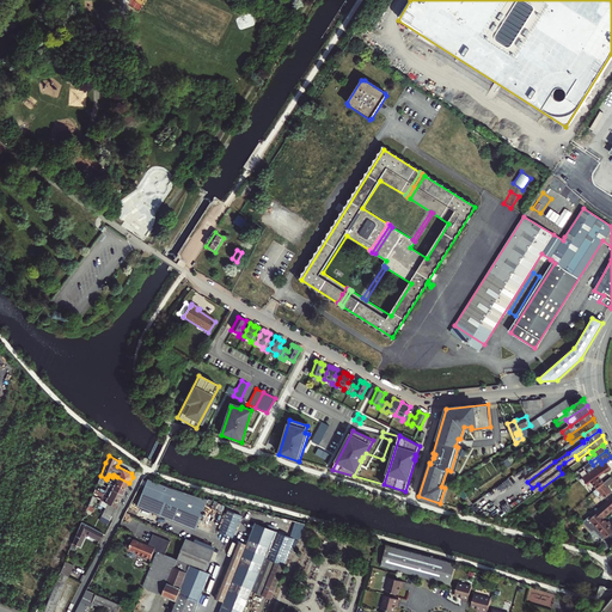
[(524,477),(527,482),(555,461),(551,457),(524,477)]
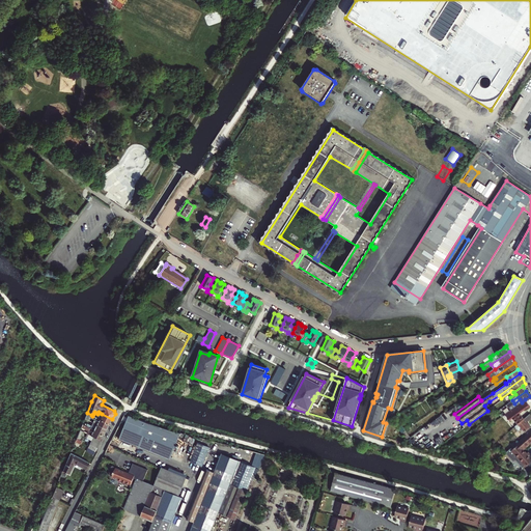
[(518,424),(524,419),(519,412),(523,409),(524,411),(530,406),(525,399),(522,402),(504,415),(509,419),(511,417),(518,424)]
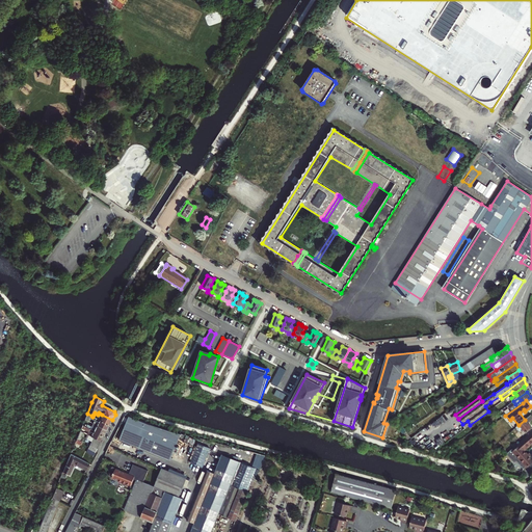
[(494,407),(490,402),(485,406),(488,411),(494,407)]
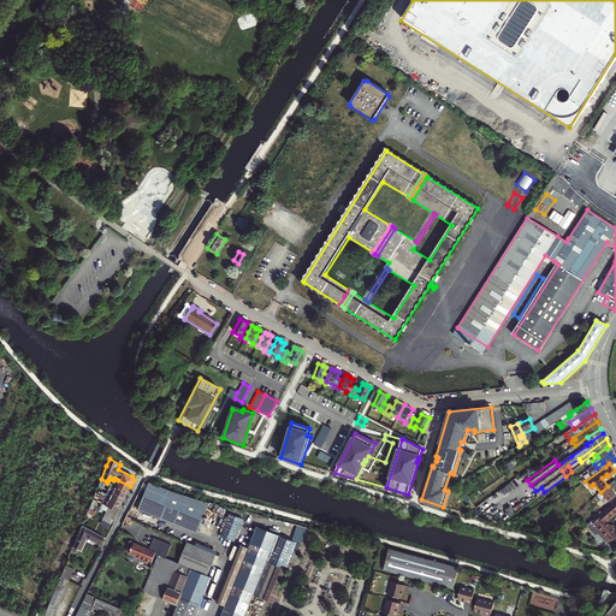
[(118,480),(114,486),(126,492),(130,486),(118,480)]
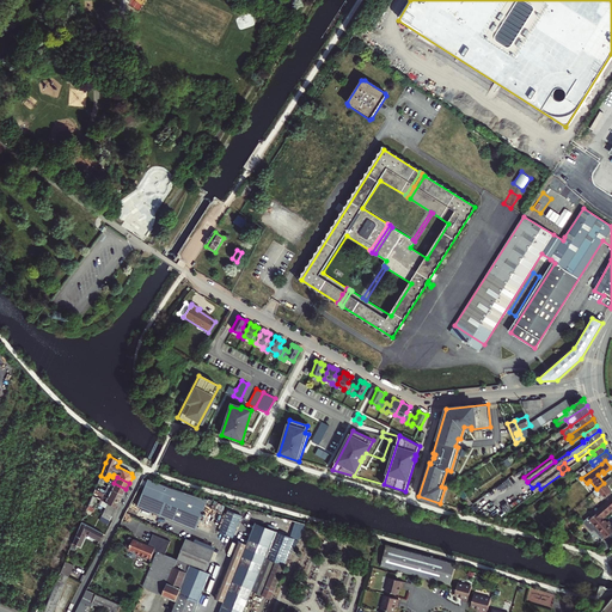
[(611,481),(611,478),(611,477),(604,483),(597,489),(595,490),(599,495),(601,494),(605,497),(611,491),(607,487),(611,481)]
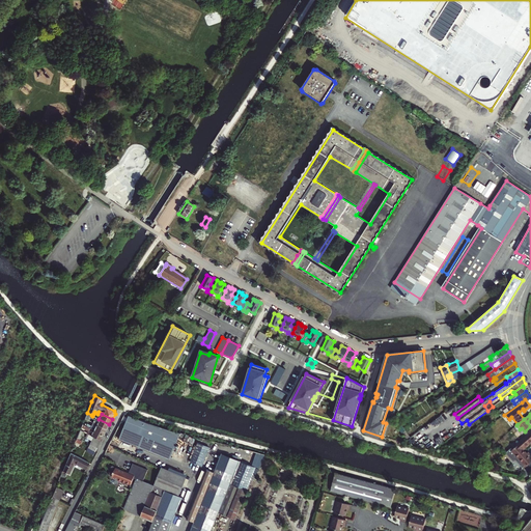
[(151,424),(130,415),(119,440),(170,460),(173,452),(177,443),(180,435),(172,431),(172,430),(151,424)]
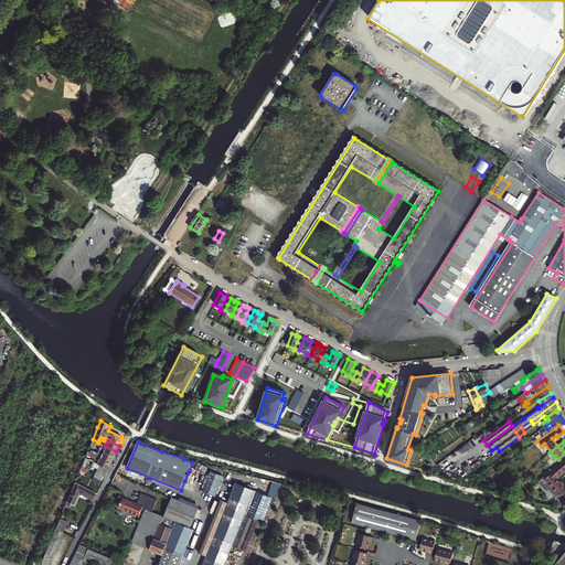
[(100,447),(98,450),(114,457),(116,451),(105,446),(103,445),(98,443),(97,445),(100,447)]
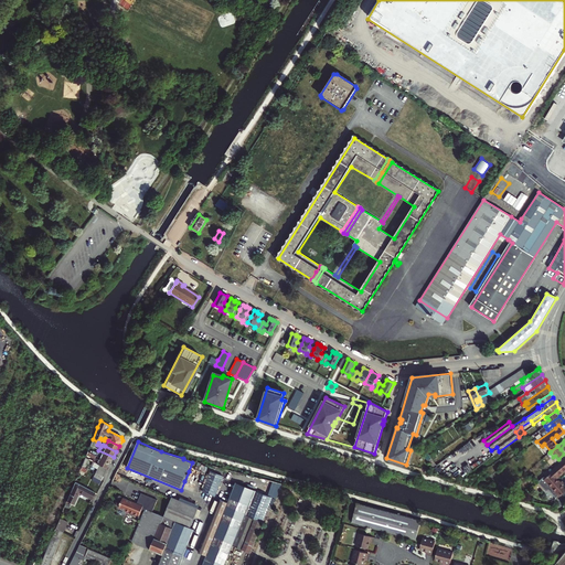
[(114,457),(98,450),(97,452),(94,451),(95,448),(91,446),(87,451),(110,464),(114,457)]
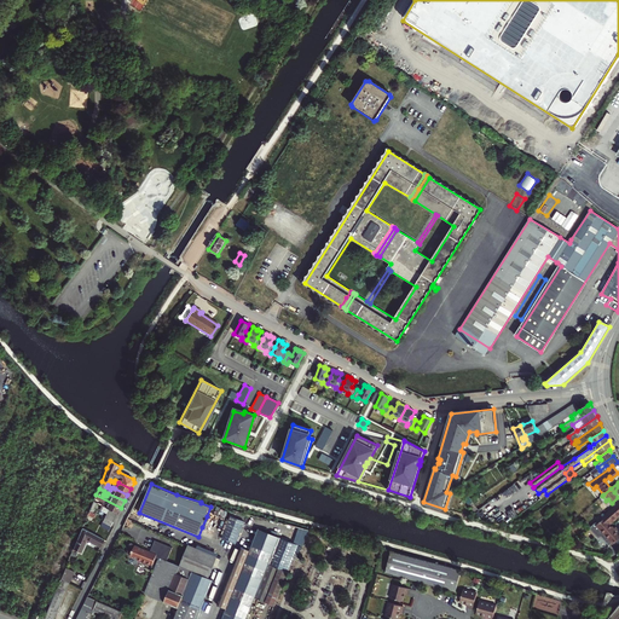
[(103,503),(102,505),(110,510),(117,514),(121,508),(96,495),(94,498),(103,503)]
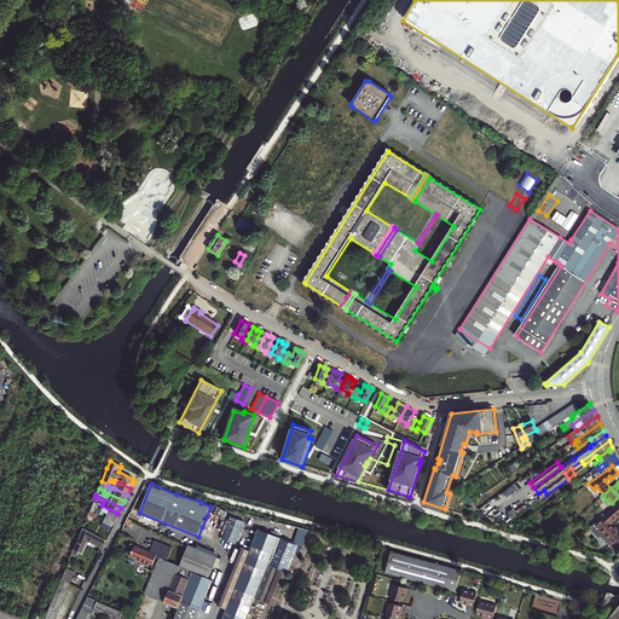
[(602,538),(612,528),(609,525),(618,515),(618,501),(588,528),(597,538),(600,538),(601,537),(602,538)]
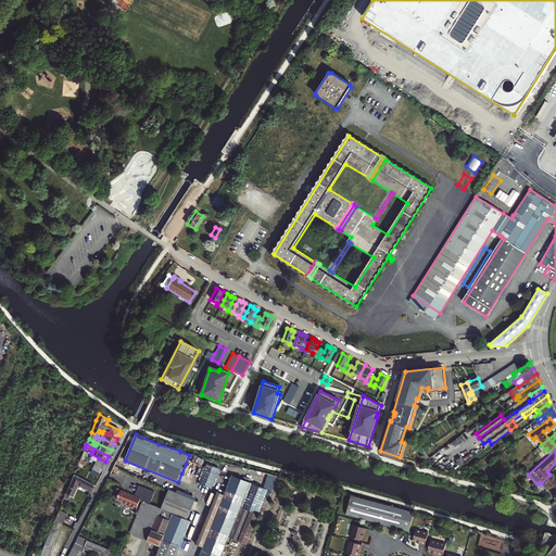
[(186,464),(181,474),(187,476),(190,466),(186,464)]
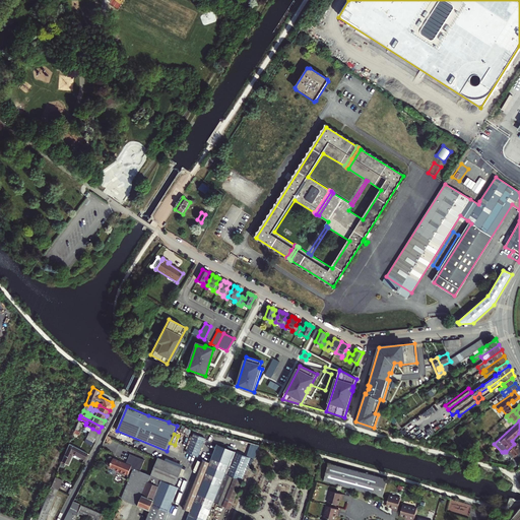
[(198,458),(205,441),(194,436),(187,453),(198,458)]
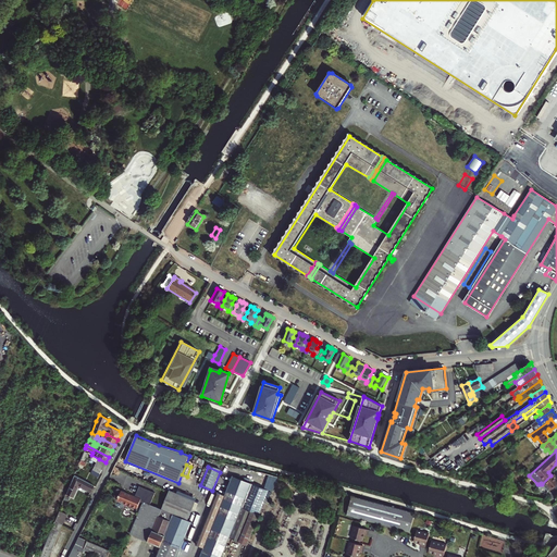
[(552,477),(551,475),(542,484),(547,491),(551,487),(552,489),(556,484),(556,483),(556,481),(556,482),(556,481),(556,477),(554,474),(552,477)]
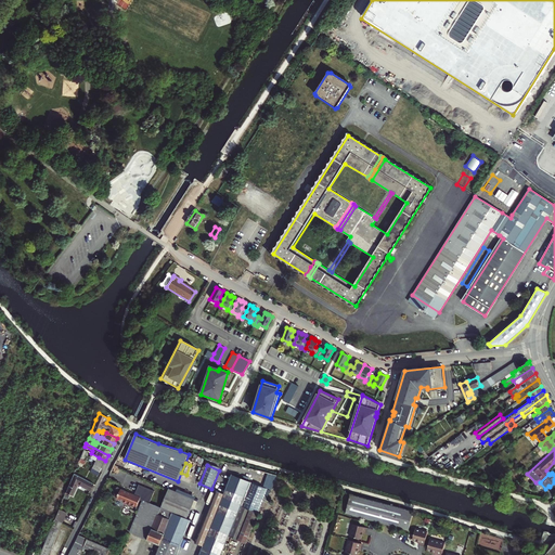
[(91,482),(74,474),(66,492),(72,494),(77,482),(88,489),(91,482)]
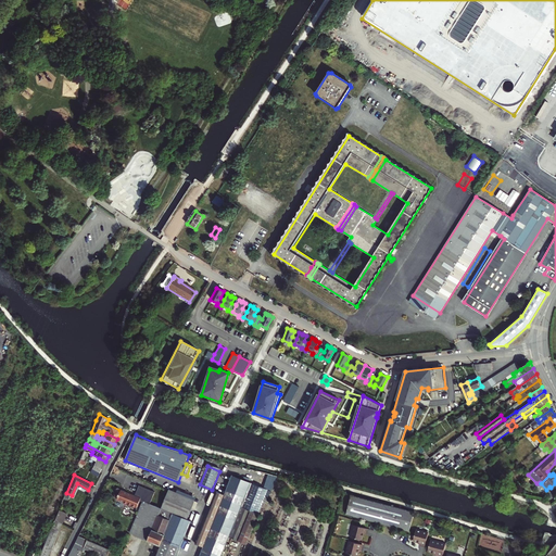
[(203,547),(200,555),(220,555),(231,531),(249,489),(252,483),(232,476),(225,495),(203,547)]
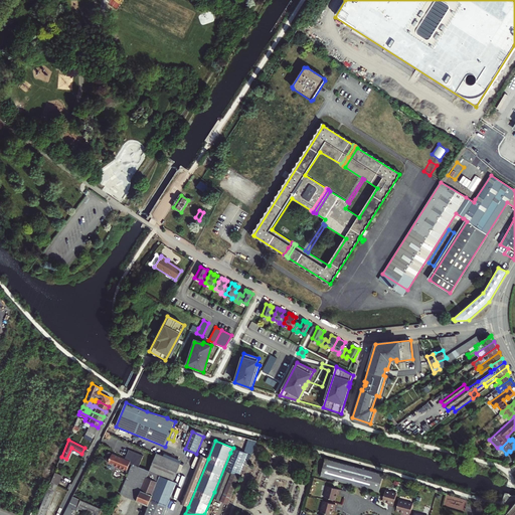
[(130,465),(133,466),(134,465),(139,467),(144,456),(131,451),(127,460),(113,454),(111,458),(110,460),(109,463),(118,467),(118,468),(121,469),(121,468),(127,471),(130,465)]
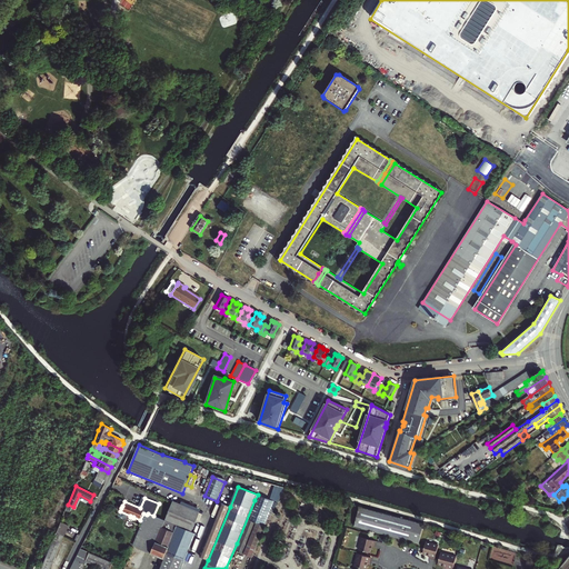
[(262,530),(275,508),(255,500),(237,543),(235,550),(251,558),(262,530)]
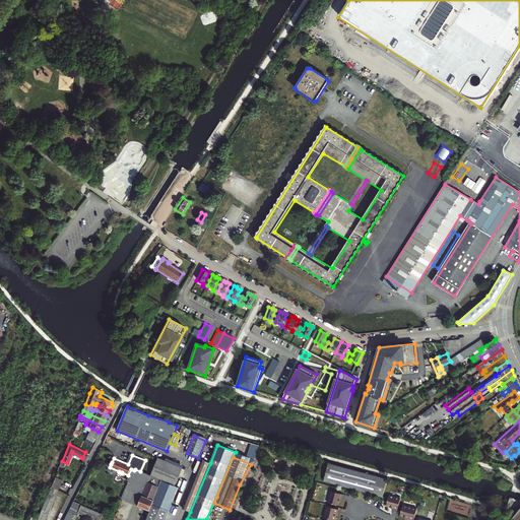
[(151,475),(161,480),(150,511),(145,519),(165,519),(178,488),(174,486),(182,467),(158,458),(151,475)]
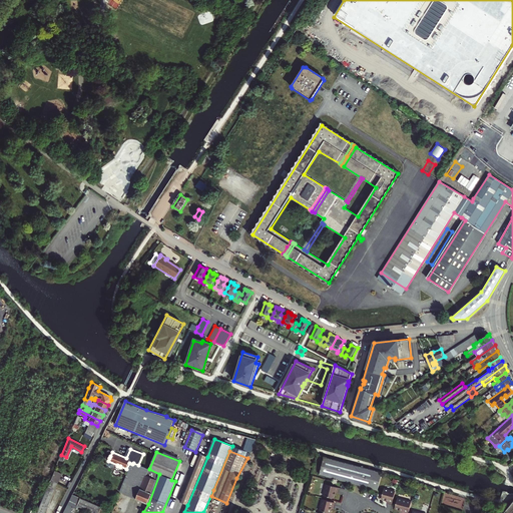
[(180,502),(187,505),(207,457),(199,454),(180,502)]
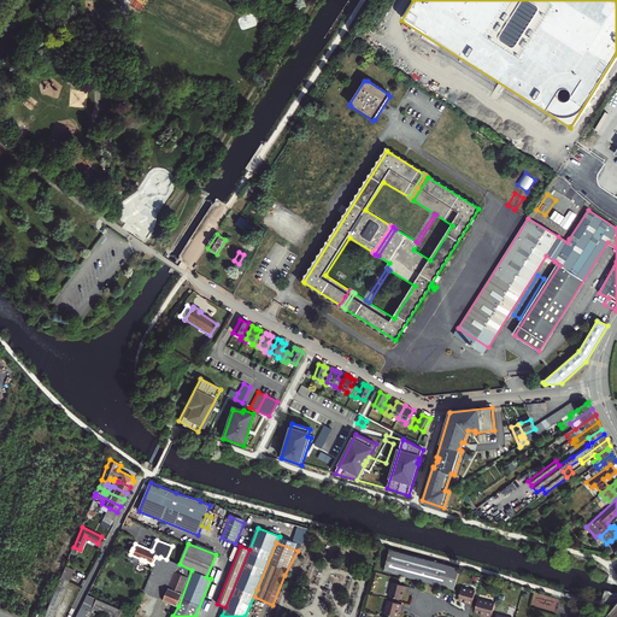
[(453,591),(459,569),(389,550),(383,571),(453,591)]
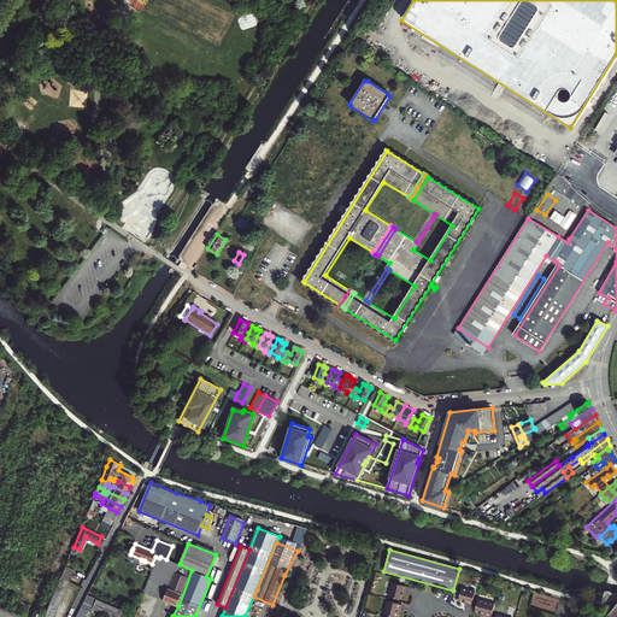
[(145,593),(178,606),(192,570),(180,564),(160,557),(145,593)]
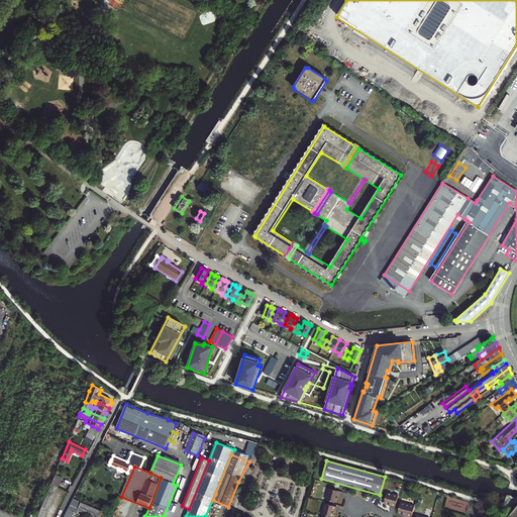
[(52,483),(58,487),(61,478),(55,475),(52,483)]
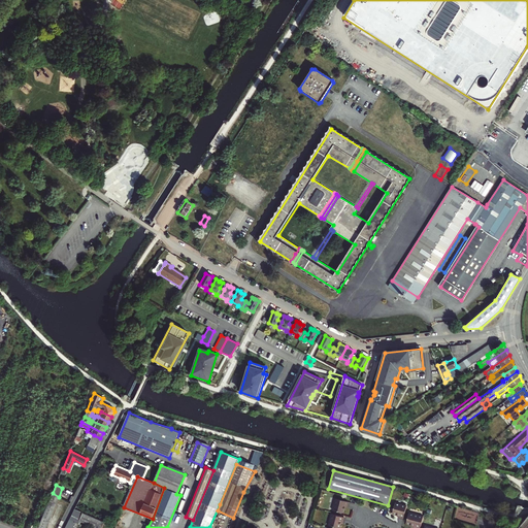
[(51,497),(38,526),(37,527),(45,527),(59,497),(52,494),(51,497)]
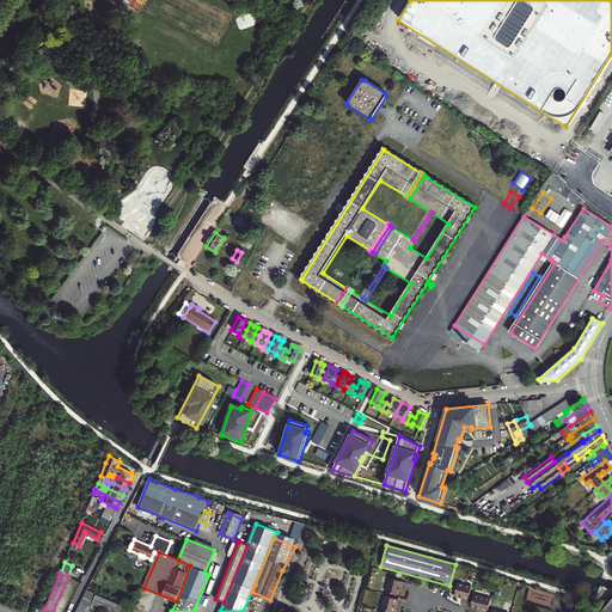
[(402,587),(404,582),(389,579),(385,592),(398,595),(399,588),(401,587),(402,587)]
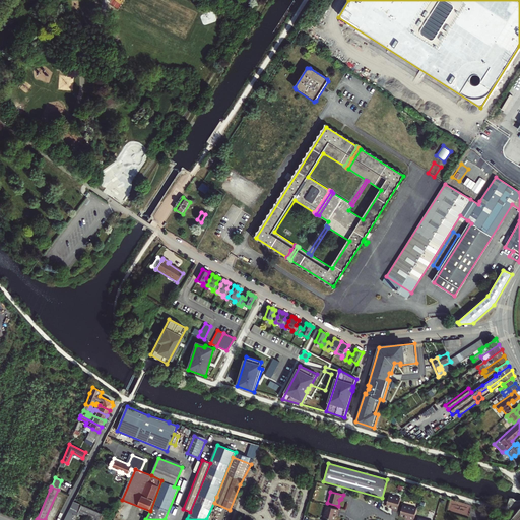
[(393,510),(397,511),(400,499),(389,496),(386,506),(393,508),(393,510)]
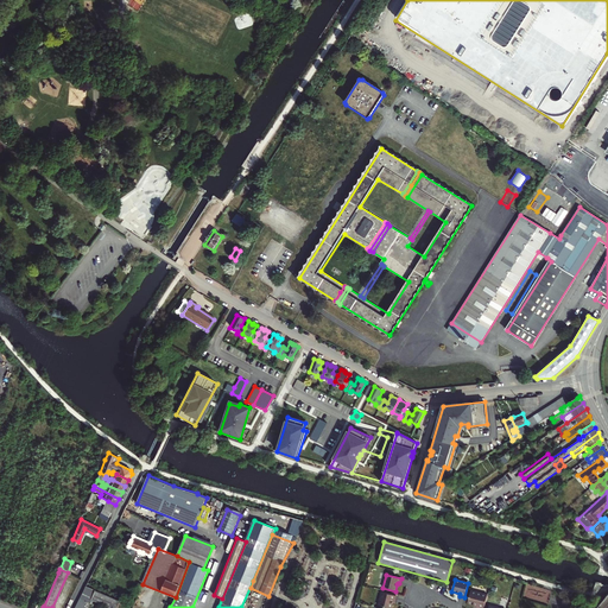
[(118,607),(121,601),(87,587),(84,590),(75,607),(83,607),(87,601),(90,602),(92,599),(105,605),(102,607),(118,607)]
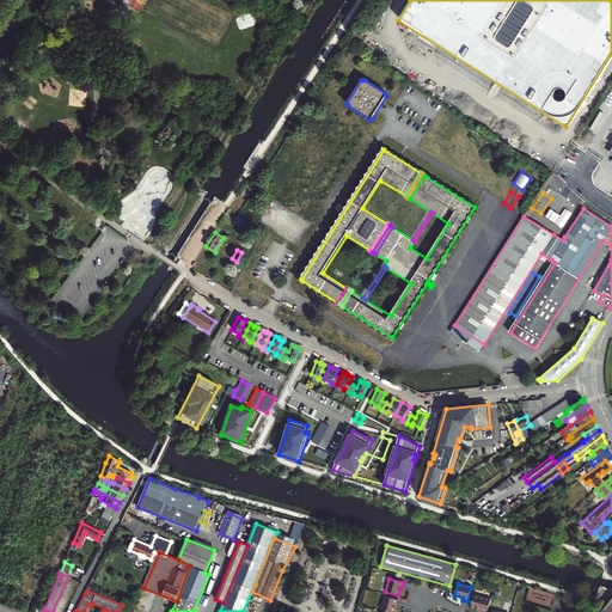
[(397,605),(398,600),(384,597),(380,610),(389,611),(393,611),(395,606),(396,605),(397,605)]
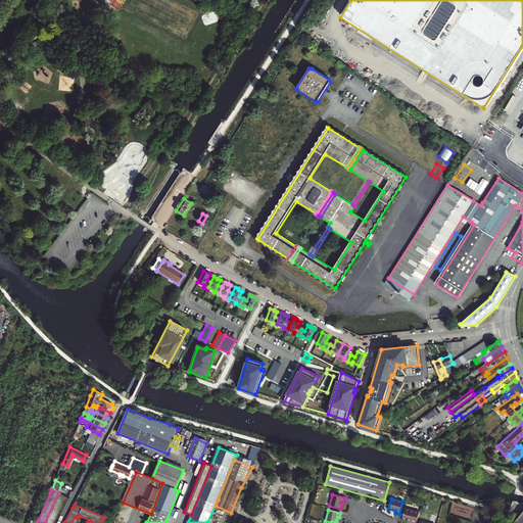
[(416,522),(419,514),(405,510),(401,521),(409,522),(416,522)]
